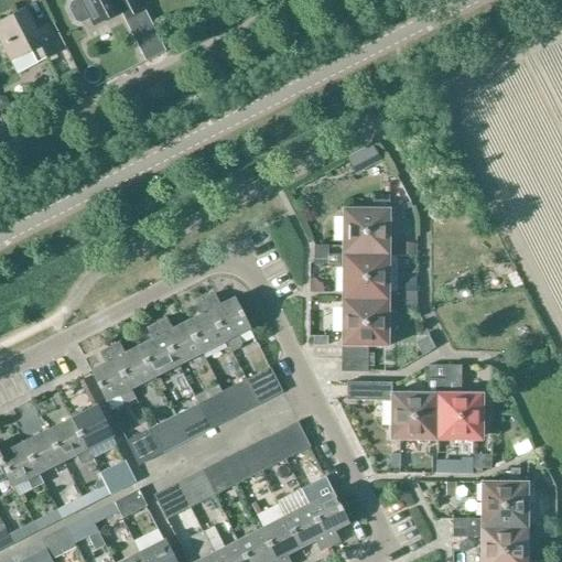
[(76,22),(82,23),(101,12),(106,20),(122,11),(126,19),(141,11),(136,0),(78,0),(72,3),(69,9),(76,22)]
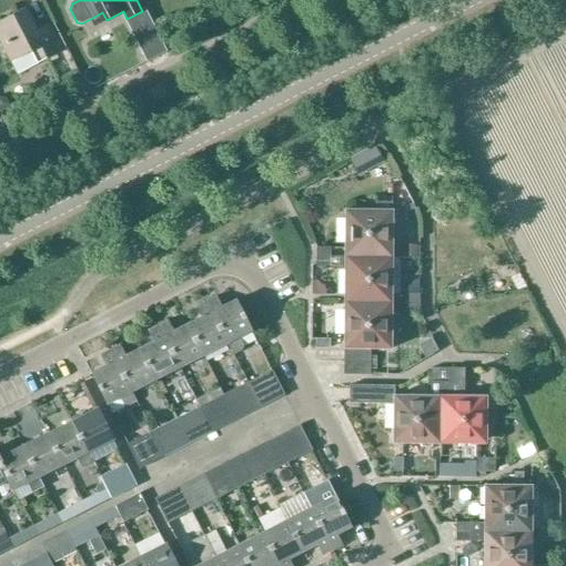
[(27,9),(0,22),(0,39),(11,62),(18,74),(38,63),(62,51),(49,24),(38,30),(27,9)]
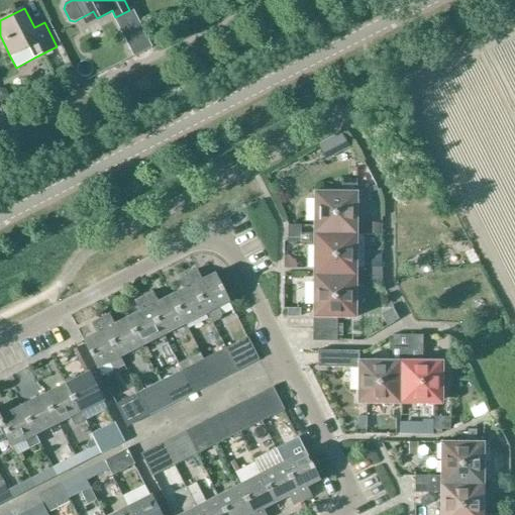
[(142,27),(128,34),(137,54),(152,46),(143,27),(142,27)]
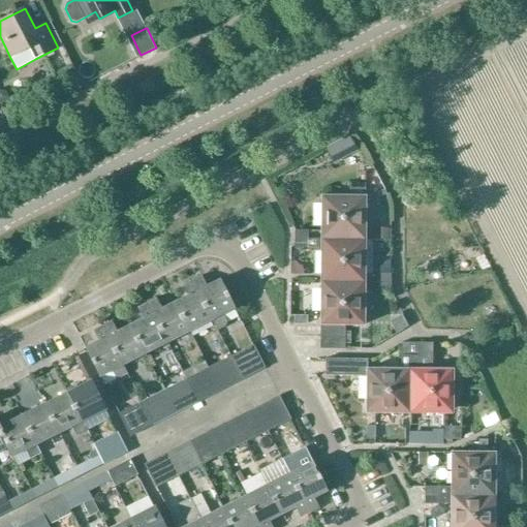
[(0,99),(1,102),(12,96),(9,89),(3,88),(0,89),(0,99)]
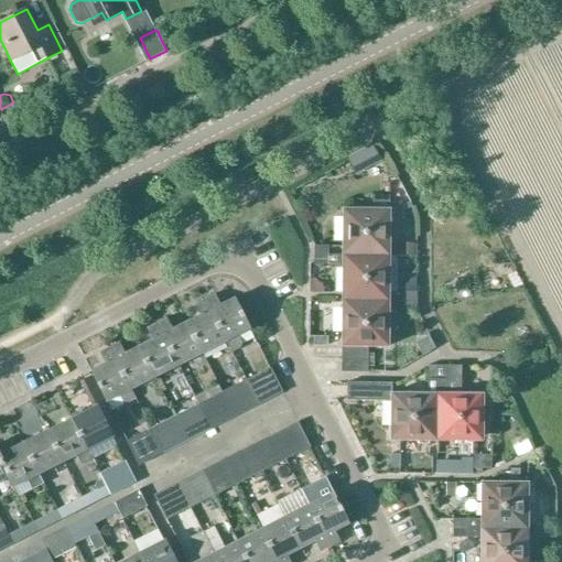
[(361,149),(368,162),(380,155),(374,142),(361,149)]
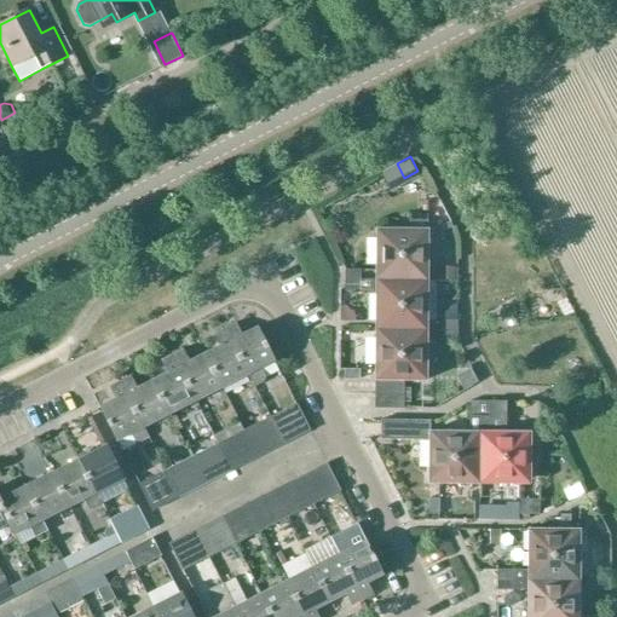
[(420,237),(427,237),(427,213),(409,213),(409,228),(376,228),(376,271),(385,271),(420,237)]
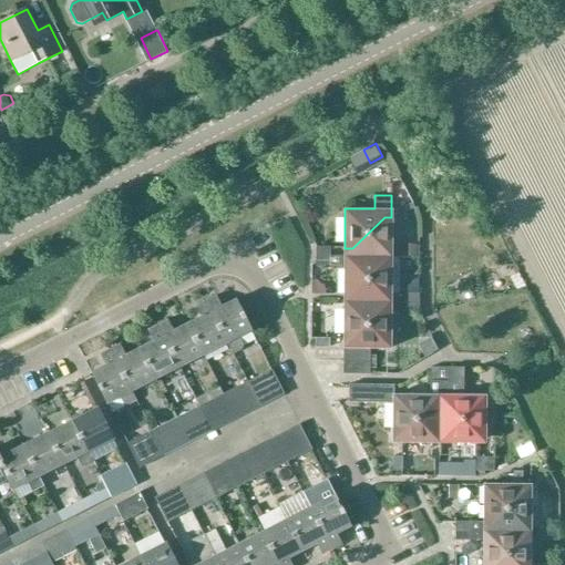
[(345,248),(345,254),(352,254),(352,255),(391,255),(391,217),(384,217),(352,248),(345,248)]
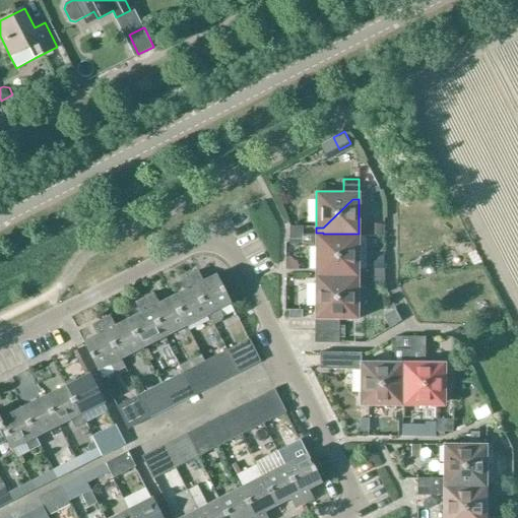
[(385,233),(385,222),(369,222),(369,233),(385,233)]
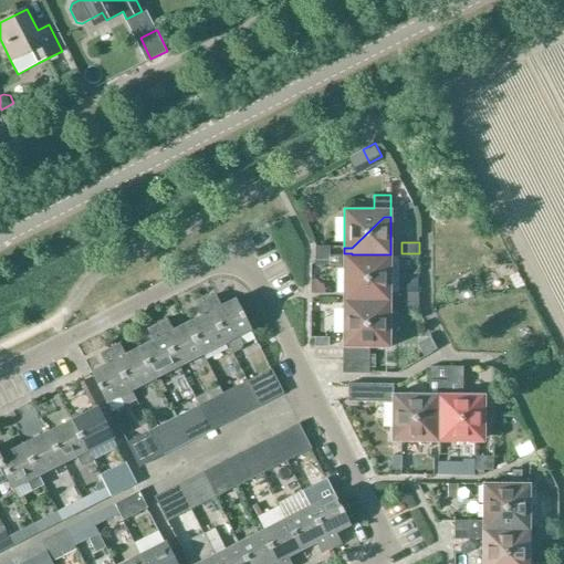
[(316,244),(316,254),(330,253),(330,252),(330,244),(316,244)]
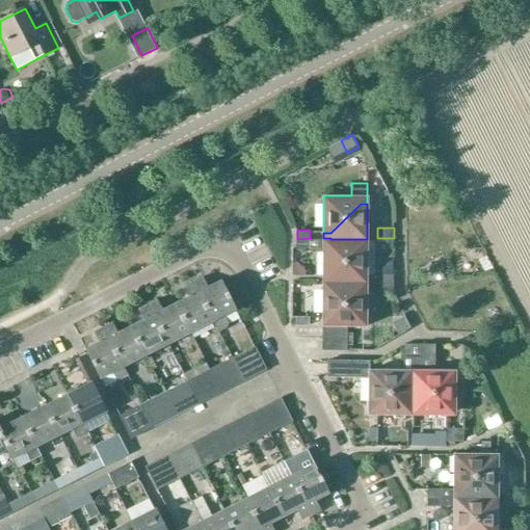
[(297,239),(297,246),(323,247),(323,282),(367,282),(330,245),(330,239),(330,238),(323,238),(322,238),(310,237),(310,238),(297,239)]
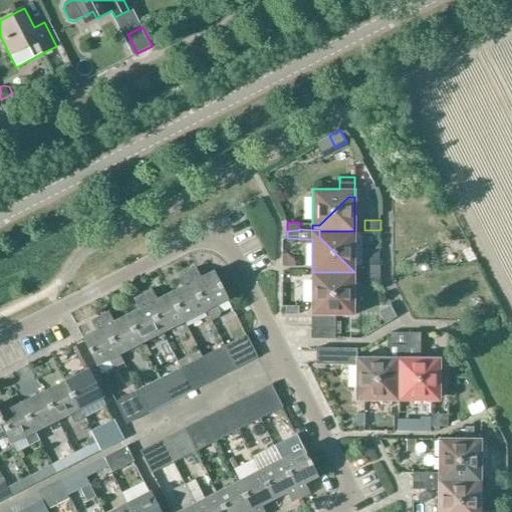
[(354,231),(319,231),(319,237),(354,272),(354,266),(354,231)]
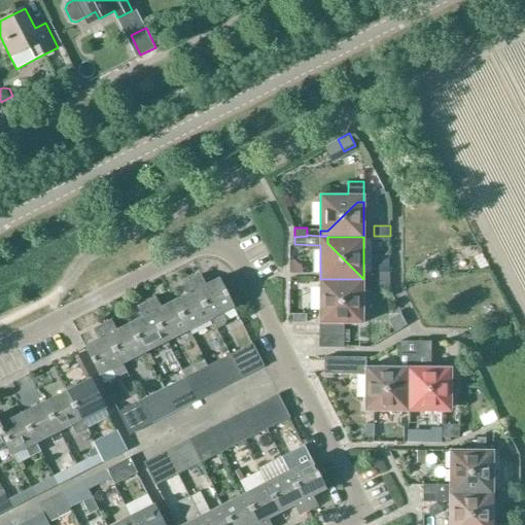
[(291,258),(291,271),(304,271),(304,267),(296,258),(291,258)]
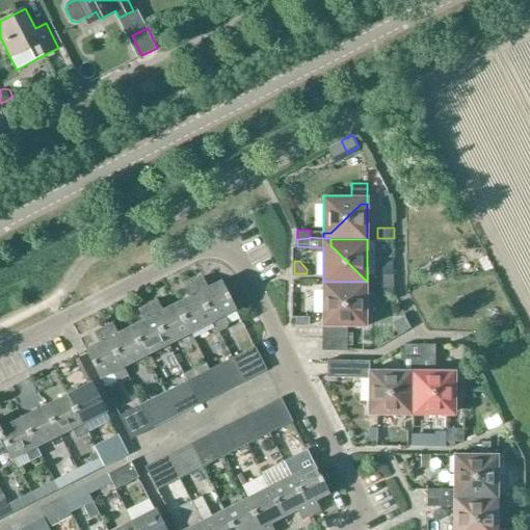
[(380,269),(374,269),(374,273),(380,273),(394,273),(394,261),(390,261),(380,269)]
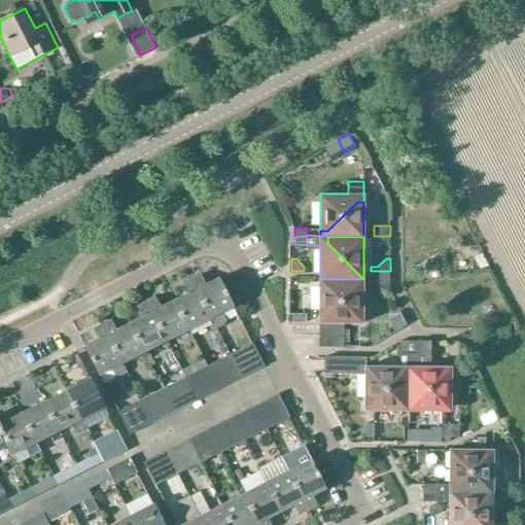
[(377,279),(389,279),(390,271),(377,271),(377,279)]
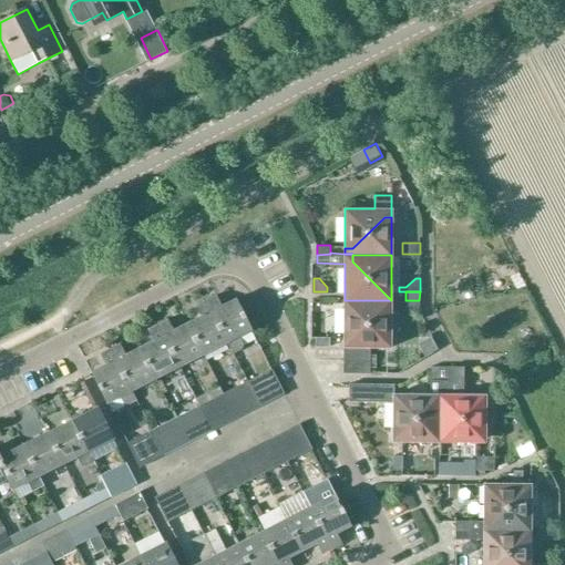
[(207,300),(228,341),(229,341),(235,352),(243,348),(245,343),(240,336),(253,329),(237,299),(223,307),(217,296),(207,300)]
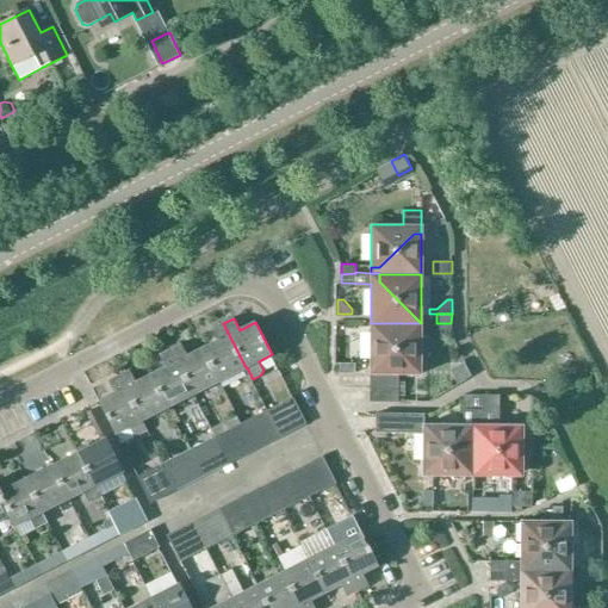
[(203,348),(219,380),(246,367),(223,323),(212,328),(218,340),(203,348)]
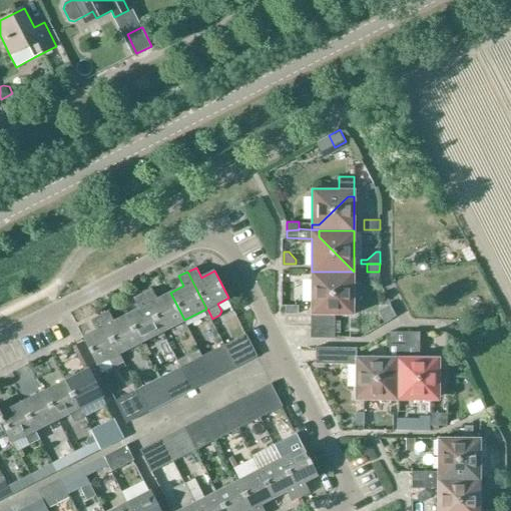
[(318,307),(312,307),(312,326),(312,337),(335,337),(335,314),(354,314),(354,272),(318,307)]
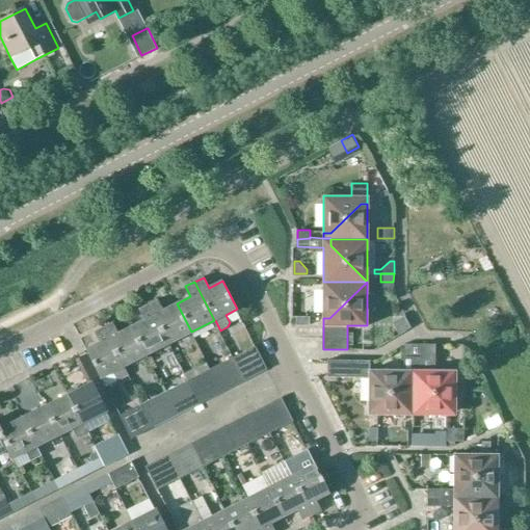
[(367,282),(323,282),(323,318),(329,318),(367,282)]
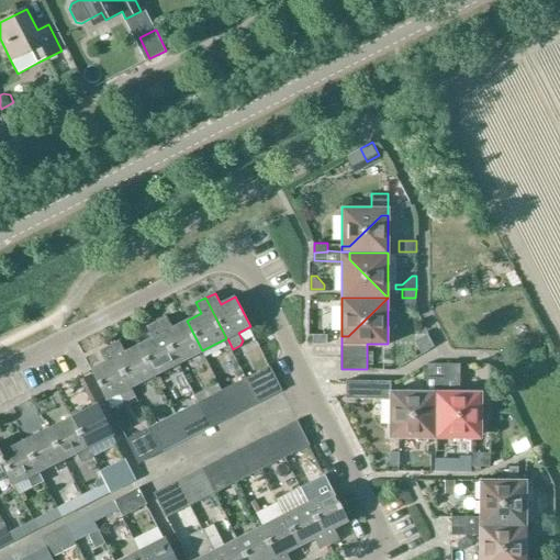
[(415,298),(402,298),(401,306),(415,306),(415,298)]
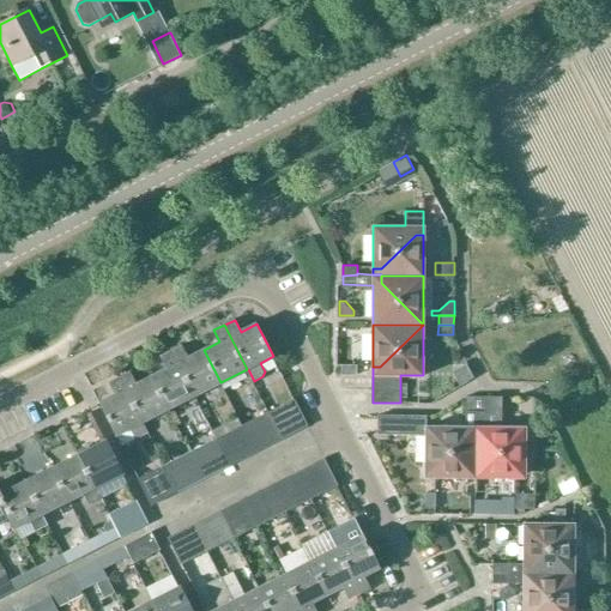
[(173,351),(195,395),(221,382),(204,350),(188,357),(182,345),(173,351)]
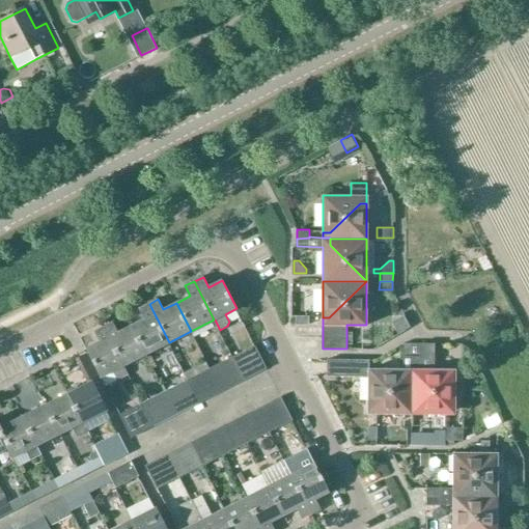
[(169,342),(149,304),(140,308),(145,318),(132,326),(146,354),(169,342)]
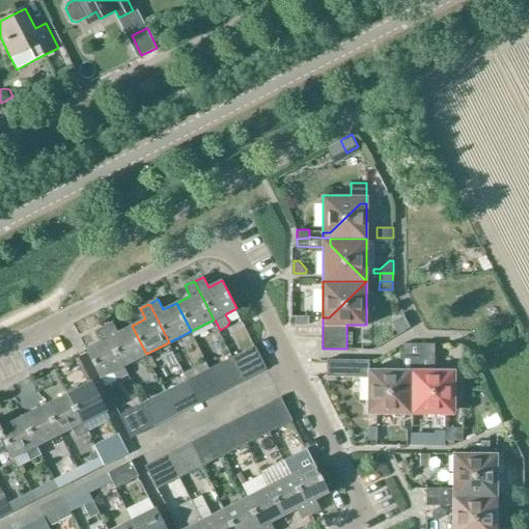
[(296,325),(308,325),(308,315),(296,315),(296,325)]
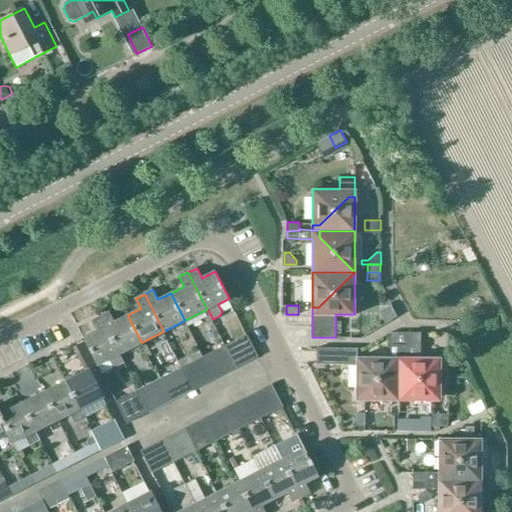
[(119,353),(120,352),(142,342),(128,315),(114,321),(109,311),(100,316),(119,353)]
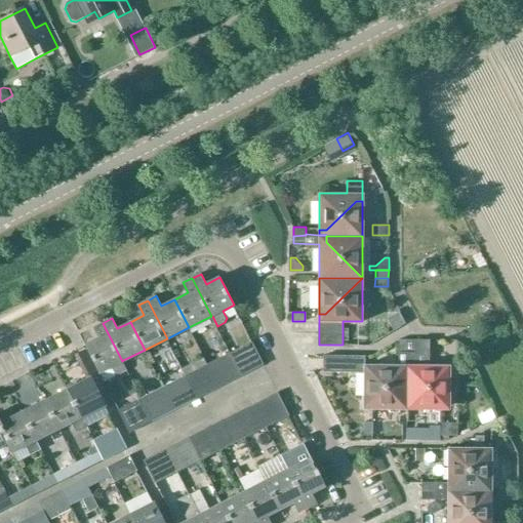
[(122,361),(103,323),(93,327),(98,337),(85,345),(99,372),(113,366),(117,375),(128,369),(123,360),(122,361)]
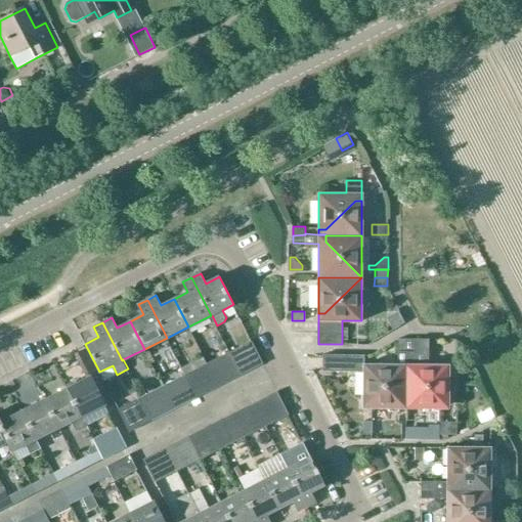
[(371,400),(371,407),(405,407),(406,338),(398,338),(398,351),(398,364),(399,364),(399,372),(371,400)]
